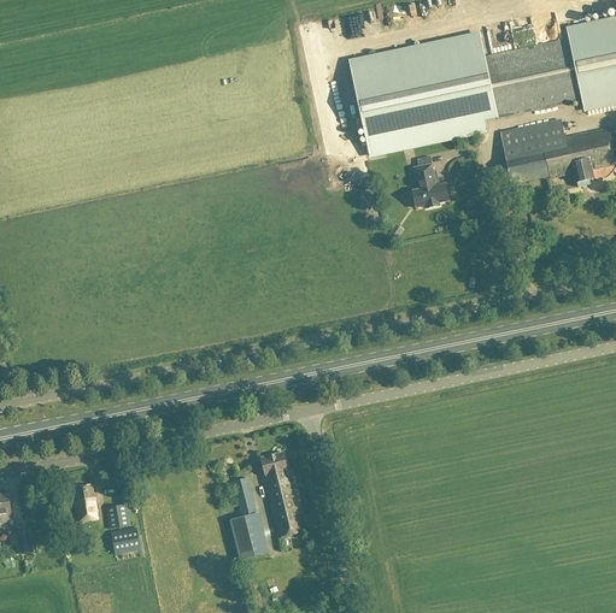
[(496,115),(580,96),(582,107),(615,99),(615,15),(565,27),(568,36),(484,56),(479,31),(348,60),(369,153),(485,128),(482,118),(485,118),(485,117),(496,115)]
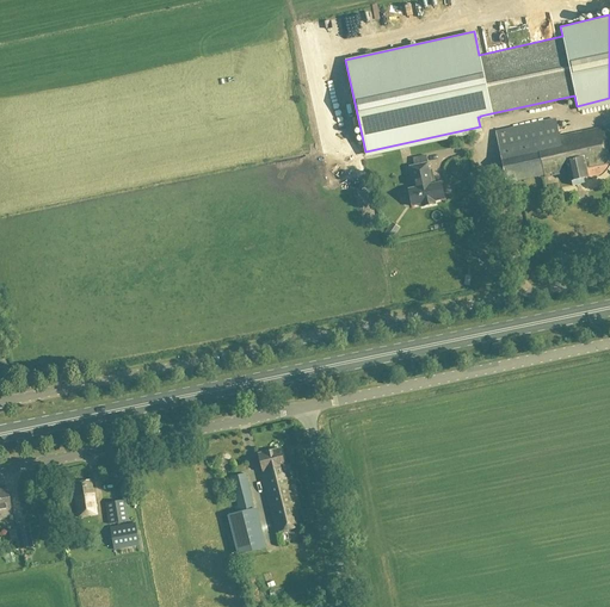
[(347,30),(325,33),(326,41),(349,37),(347,30)]
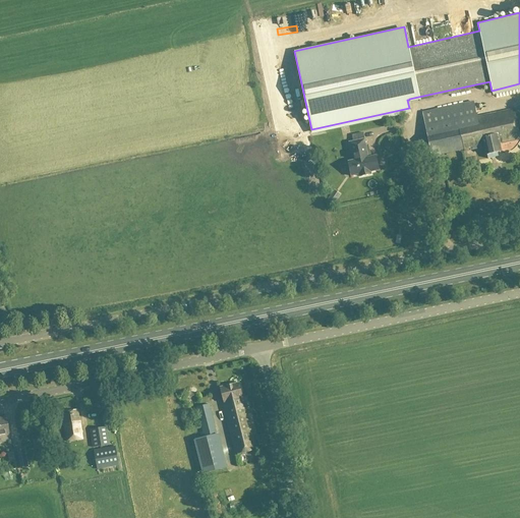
[(462,148),(462,150),(483,145),(485,153),(486,157),(497,155),(496,151),(500,150),(498,141),(518,137),(512,107),(475,115),(472,100),(421,110),(430,155),(462,148)]
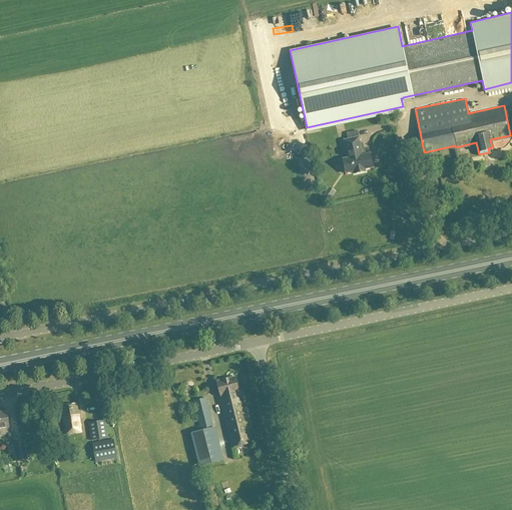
[(341,156),(345,170),(353,169),(353,171),(364,169),(364,166),(372,164),(369,150),(361,152),(358,142),(359,142),(358,134),(342,137),(344,145),(345,145),(347,155),(341,156)]
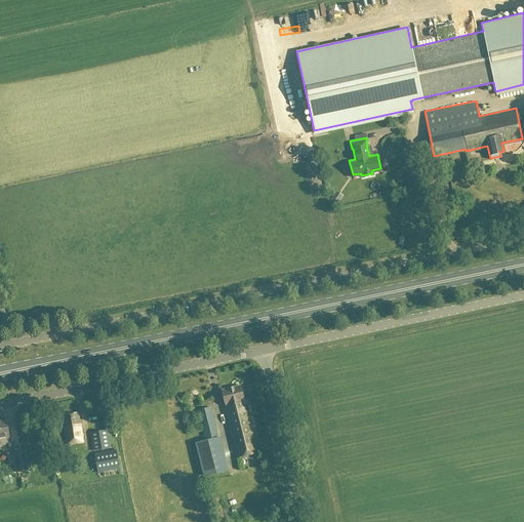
[(417,149),(403,152),(406,165),(420,162),(417,149)]
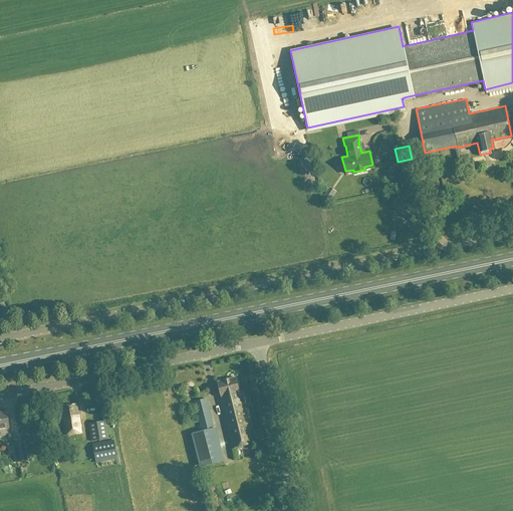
[(470,253),(471,261),(489,259),(488,250),(470,253)]
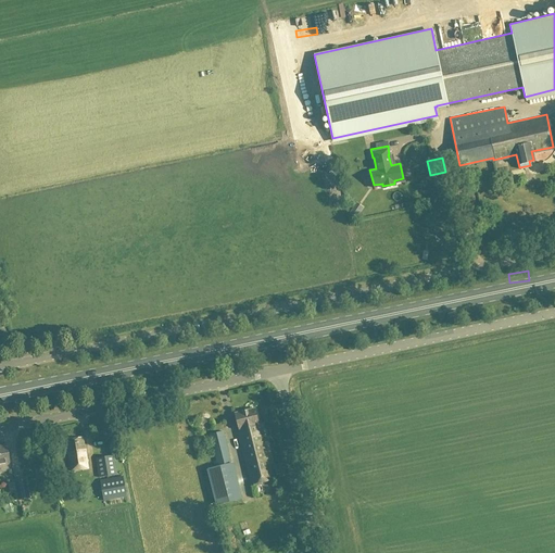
[(506,274),(484,280),(487,289),(508,284),(506,274)]
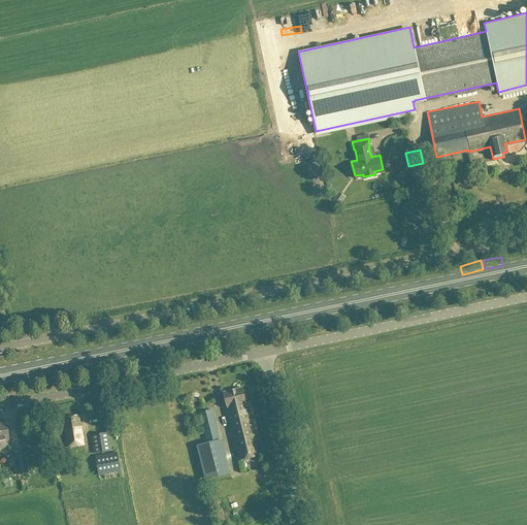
[(248,401),(244,402),(241,386),(222,390),(226,406),(224,407),(237,459),(256,454),(255,446),(259,445),(248,401)]
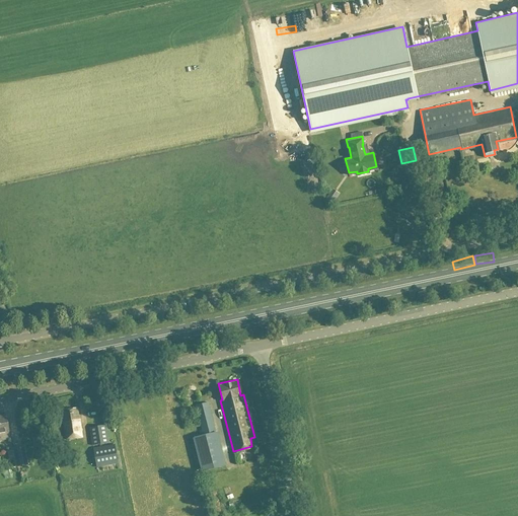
[(223,463),(207,399),(195,403),(202,433),(193,436),(201,469),(223,463)]
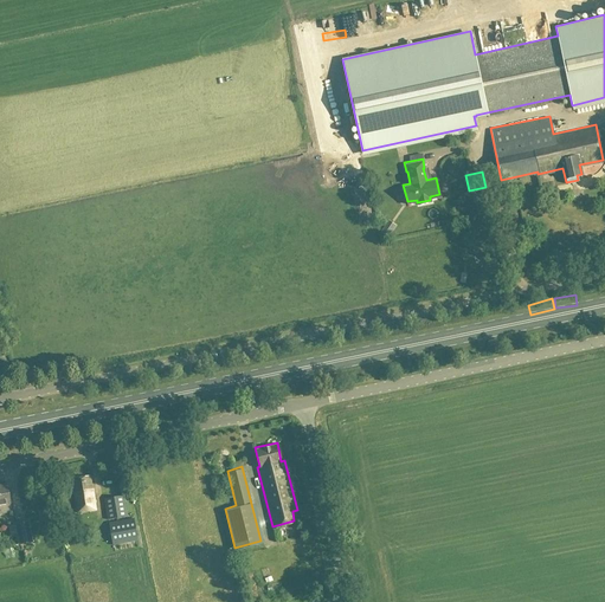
[(89,473),(71,476),(76,510),(94,507),(89,473)]
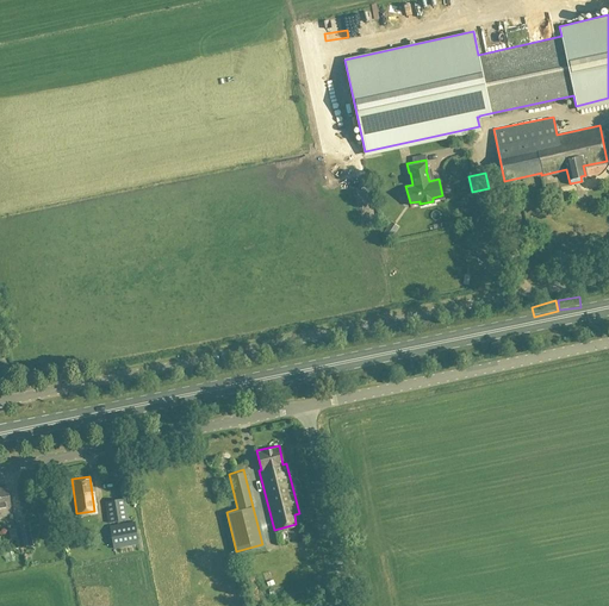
[(124,497),(103,500),(106,520),(128,517),(124,497)]
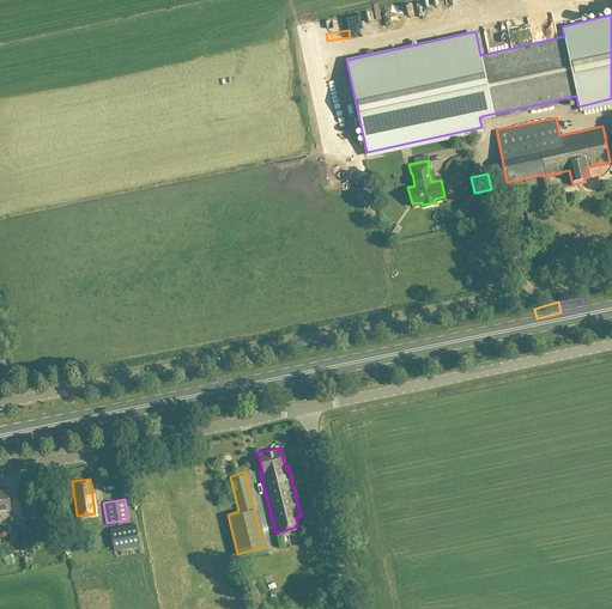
[(109,527),(114,549),(137,544),(133,522),(109,527)]
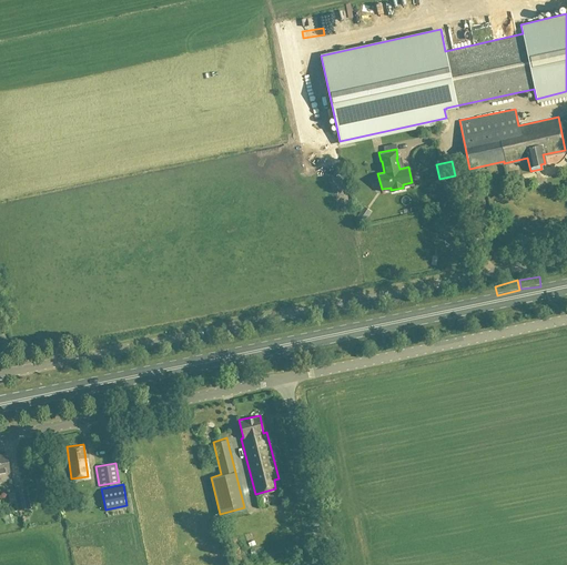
[(26,486),(11,490),(14,510),(29,506),(26,486)]
